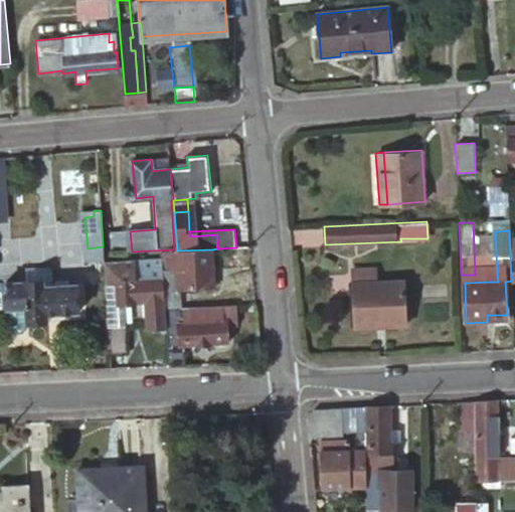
[(88,260),(104,259),(103,246),(88,248),(88,260)]
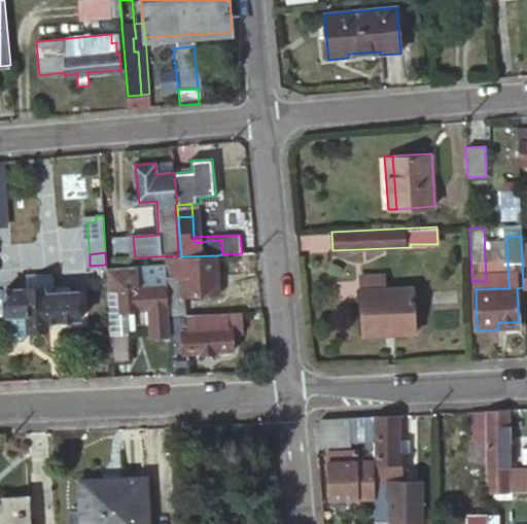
[(166,257),(166,264),(167,278),(181,278),(183,295),(219,293),(217,255),(181,256),(166,257)]
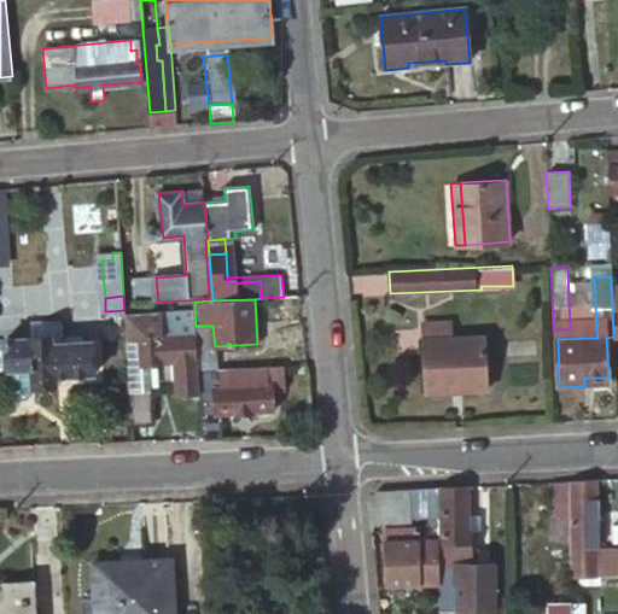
[(194,309),(124,315),(127,343),(140,343),(141,366),(175,363),(178,398),(200,396),(199,389),(199,372),(198,361),(196,326),(194,309)]
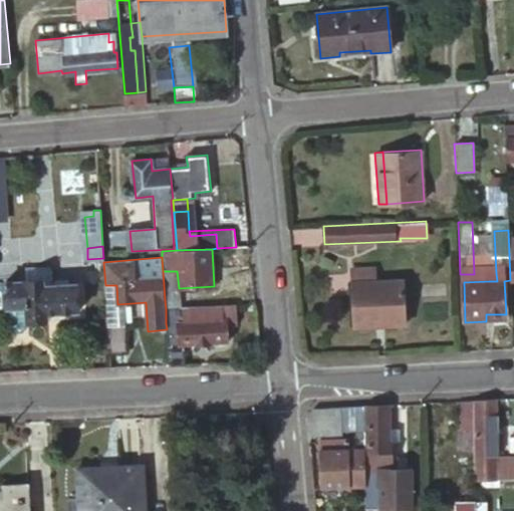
[(29,270),(30,279),(45,279),(45,286),(53,285),(52,269),(29,270)]
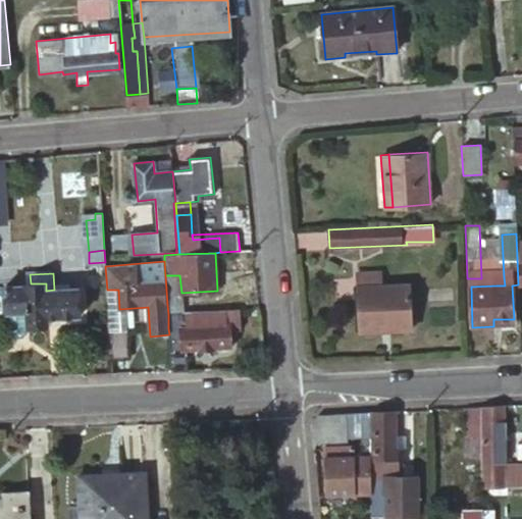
[(165,275),(167,305),(168,314),(183,313),(181,293),(179,275),(165,275)]
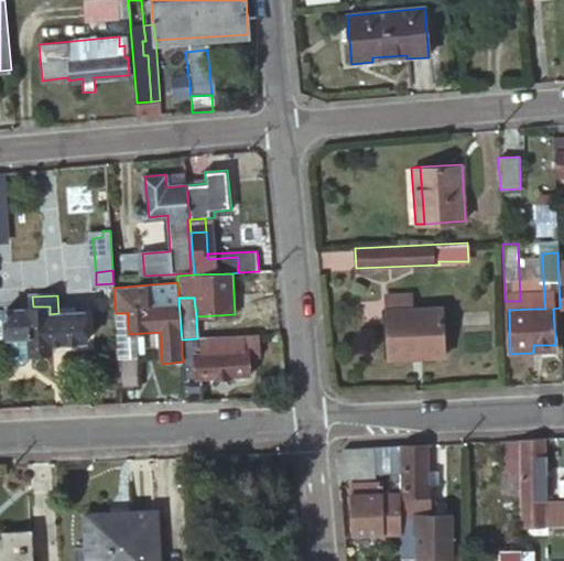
[(388,312),(393,359),(448,354),(443,305),(411,309),(411,300),(389,302),(390,311),(388,312)]
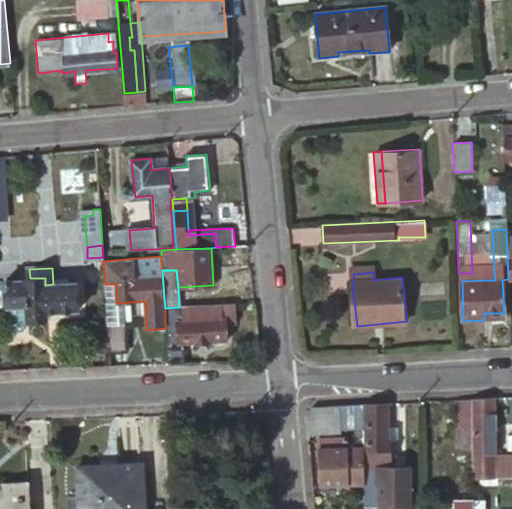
[(6,280),(8,309),(26,307),(28,322),(48,320),(48,313),(78,311),(76,283),(53,284),(45,285),(45,278),(30,278),(6,280)]
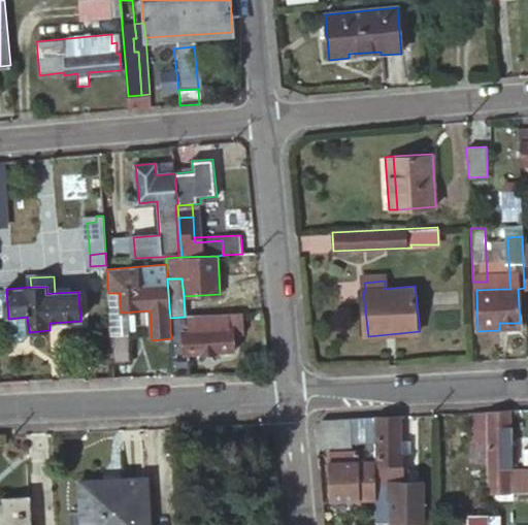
[(237,314),(190,317),(190,331),(170,332),(171,338),(172,356),(190,354),(200,354),(201,355),(218,355),(217,352),(233,351),(232,329),(238,329),(237,314)]
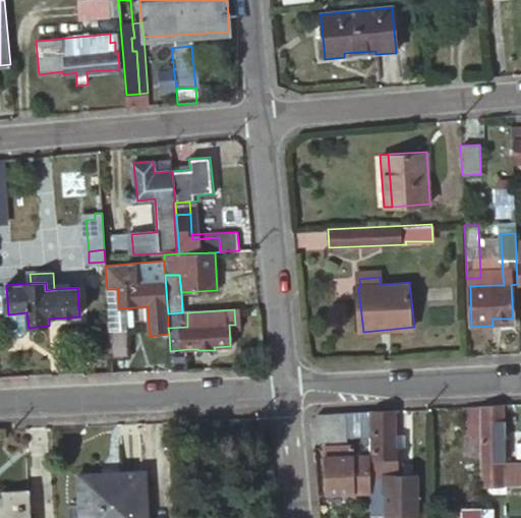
[(109,332),(111,360),(128,358),(126,330),(109,332)]
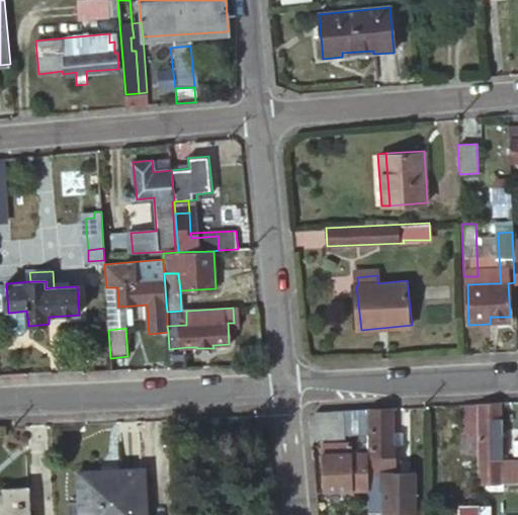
[(169,349),(170,369),(189,369),(186,347),(169,349)]
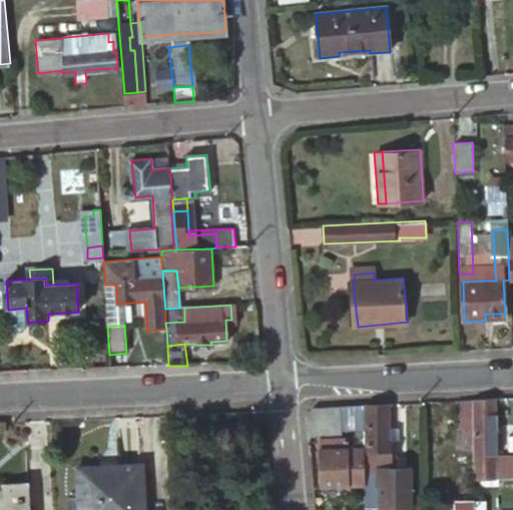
[(474,449),(474,478),(494,478),(512,478),(512,458),(494,458),(494,438),(495,429),(495,400),(474,401),(474,449)]
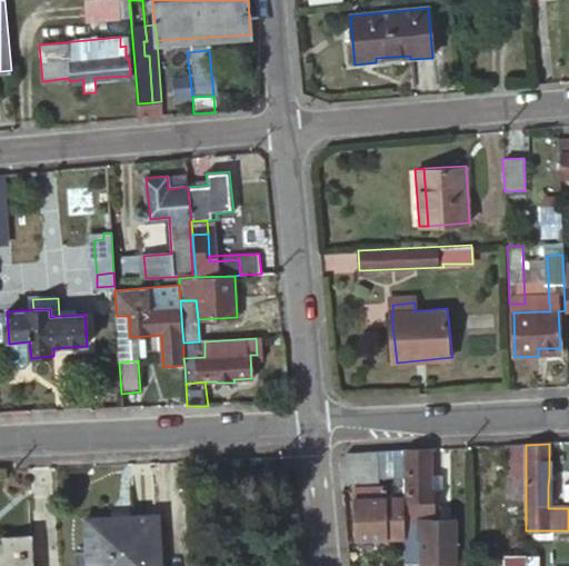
[(507,498),(526,498),(526,445),(510,445),(510,476),(506,476),(507,498)]
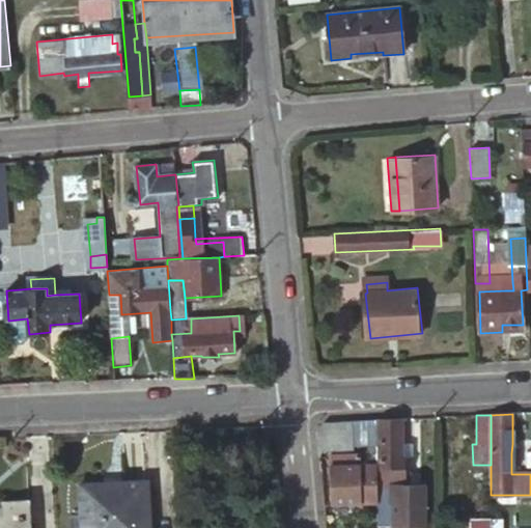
[(381,487),(376,487),(376,502),(382,502),(388,503),(389,503),(389,478),(402,479),(403,457),(400,457),(401,444),(401,418),(380,419),(381,487)]
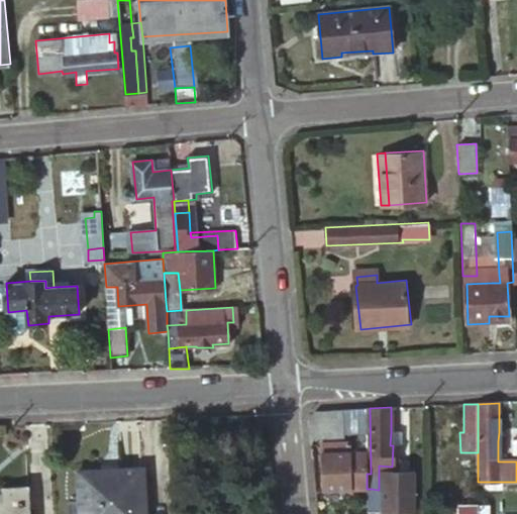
[(367,489),(367,474),(367,408),(316,410),(309,420),(311,437),(349,437),(349,433),(357,433),(357,453),(349,453),(349,441),(321,442),(322,489),(367,489)]
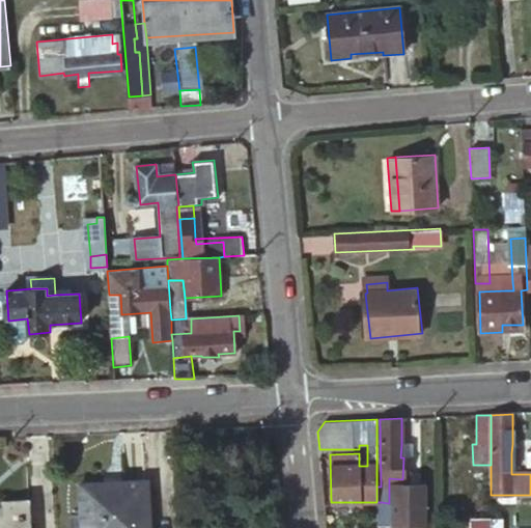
[(412,444),(401,444),(400,457),(403,457),(412,457),(412,444)]
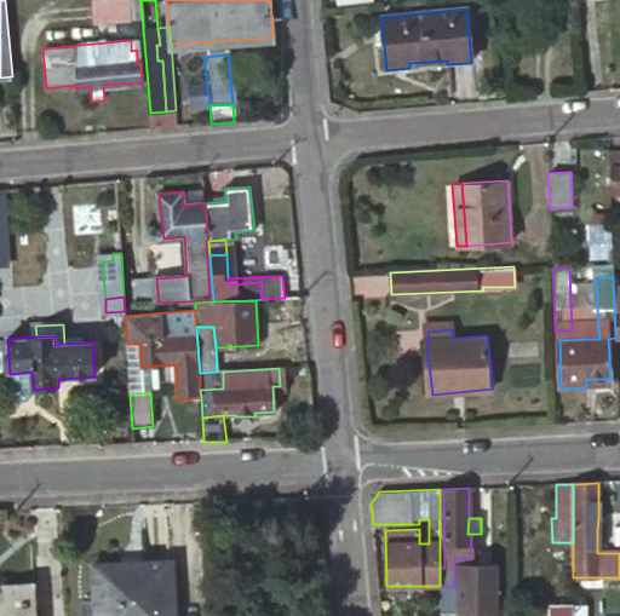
[(598,518),(597,529),(608,529),(608,518),(598,518)]
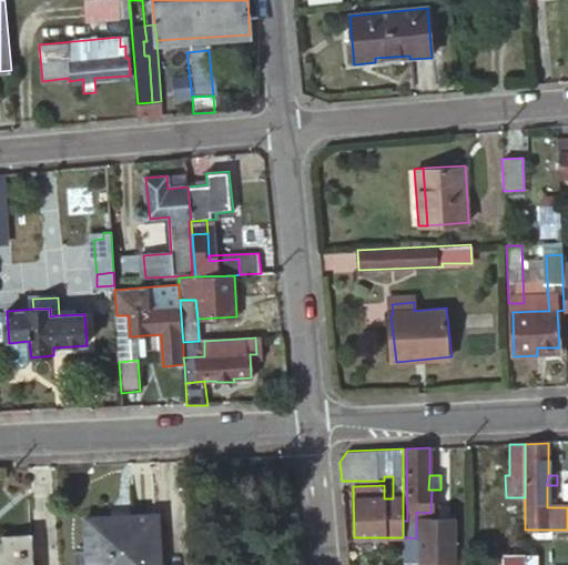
[(160,564),(155,484),(83,487),(87,564),(160,564)]
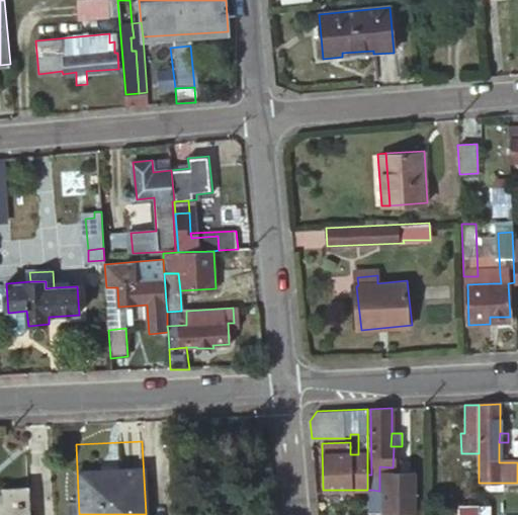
[(29,514),(28,487),(1,488),(1,495),(2,502),(0,501),(0,514),(29,514)]
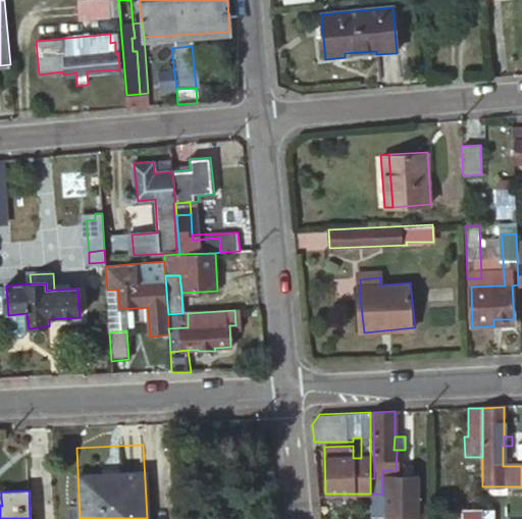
[(465,510),(464,518),(482,518),(482,510),(465,510)]
